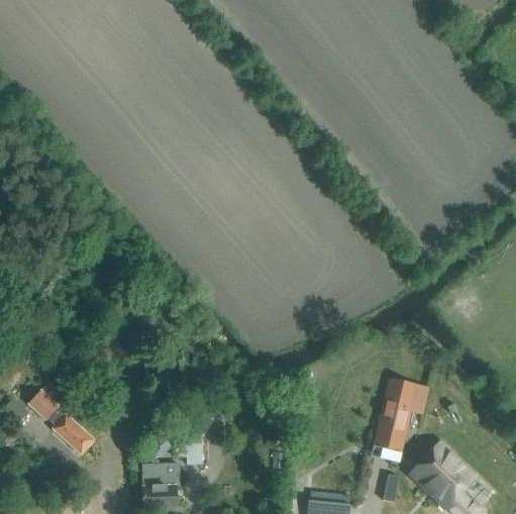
[(415,384),(391,378),(375,443),(399,449),(415,384)]
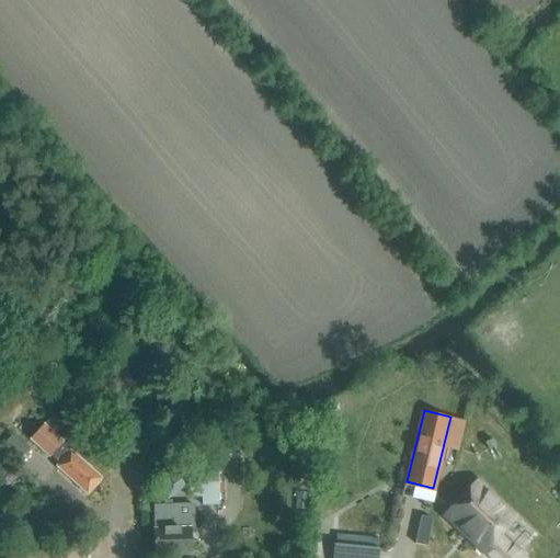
[(45,421),(33,435),(50,452),(52,451),(64,439),(57,433),(67,423),(55,412),(46,422),(45,421)]
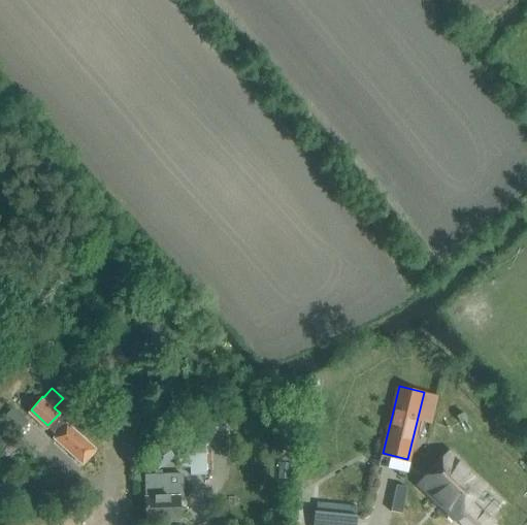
[(6,406),(0,415),(0,416),(15,428),(23,418),(6,406)]
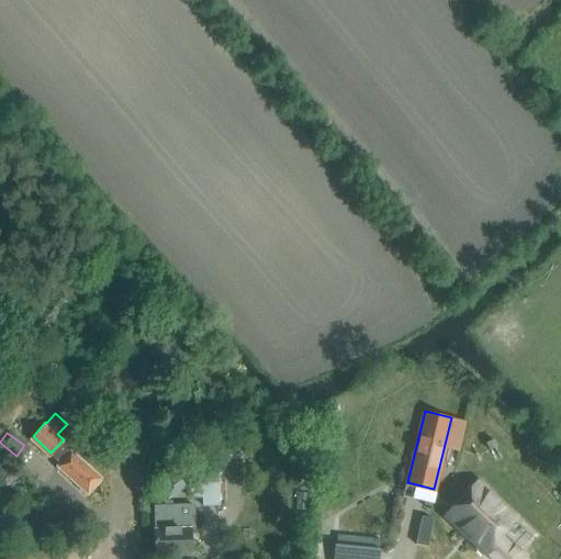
[(62,460),(58,464),(89,491),(102,477),(88,462),(93,456),(69,433),(64,439),(52,451),(62,460)]
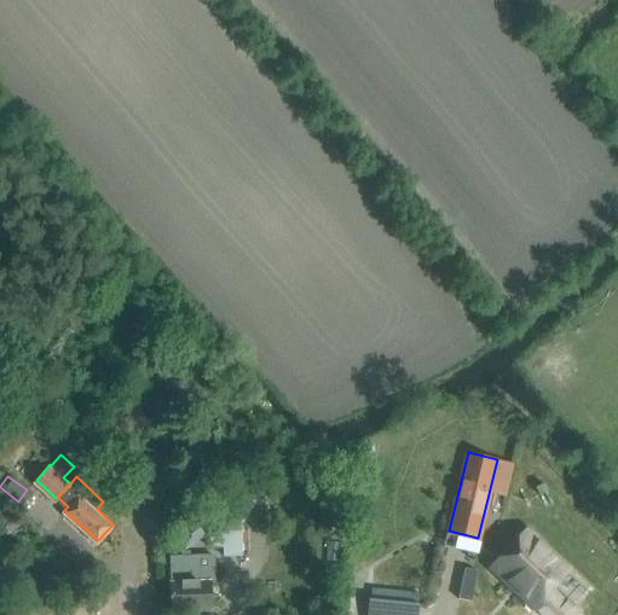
[(242,555),(241,500),(208,502),(209,546),(223,546),(224,555),(242,555)]
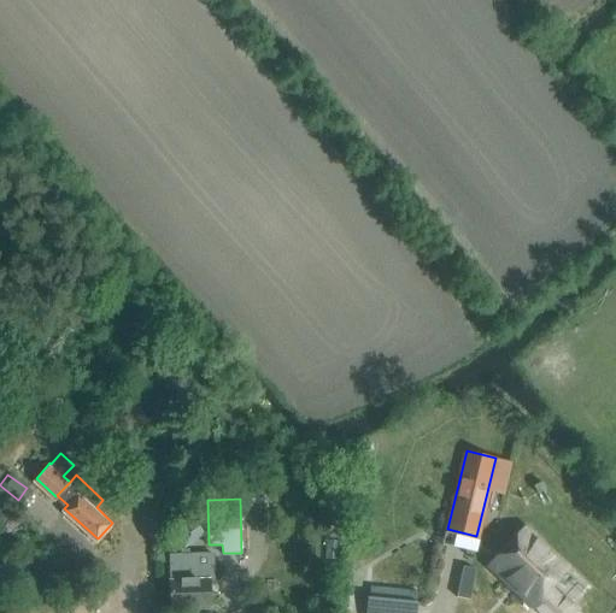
[(551,583),(567,566),(526,526),(491,564),(543,612),(581,612),(582,612),(551,583)]
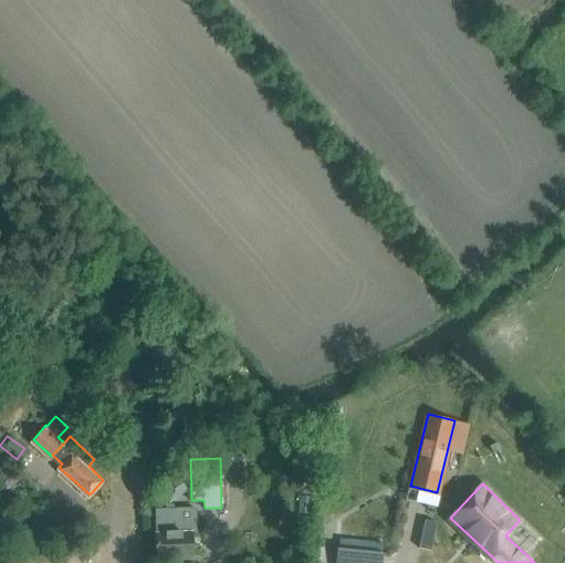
[(197,508),(156,508),(157,556),(192,555),(191,532),(197,532),(197,508)]
